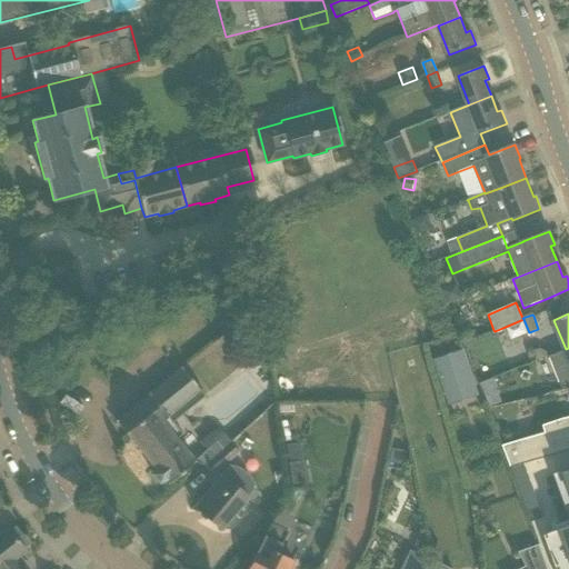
[(549,322),(538,326),(543,342),(555,338),(549,322)]
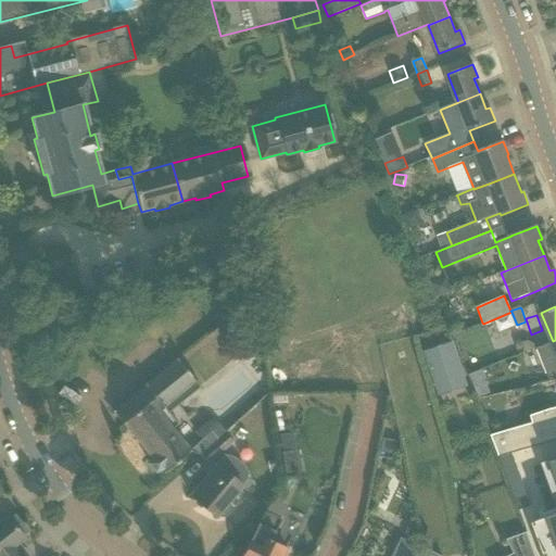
[(553,342),(536,349),(550,382),(555,380),(555,340),(553,341),(553,342)]
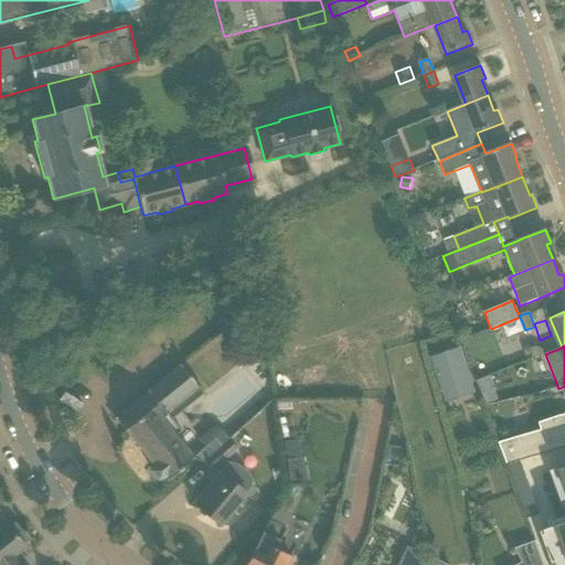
[(430,358),(441,392),(470,383),(459,349),(430,358)]
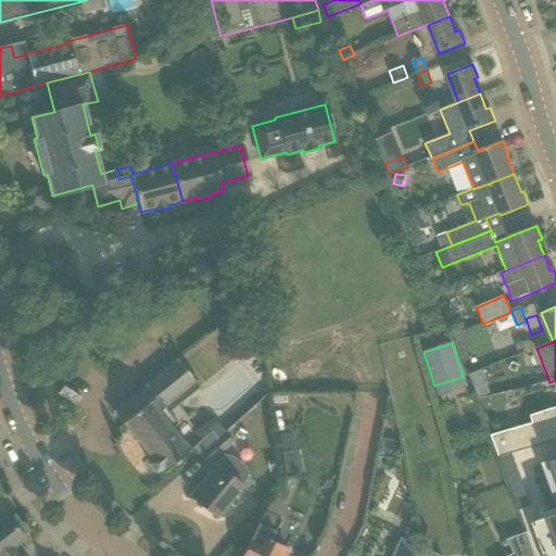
[(114,411),(113,412),(151,458),(148,464),(155,472),(161,470),(164,474),(190,451),(189,451),(173,429),(178,425),(168,413),(190,394),(185,389),(194,380),(176,358),(146,384),(114,411)]
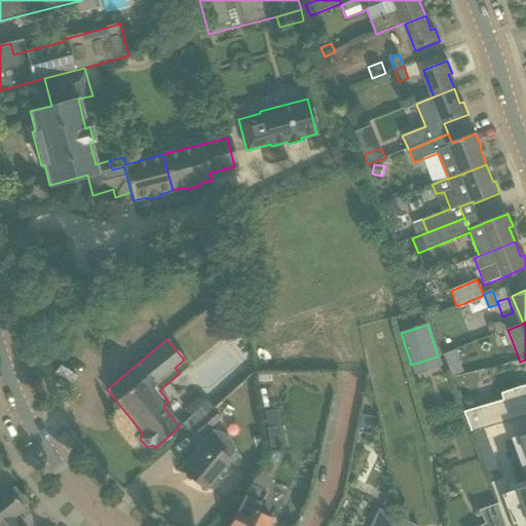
[(444,354),(449,366),(460,361),(455,349),(444,354)]
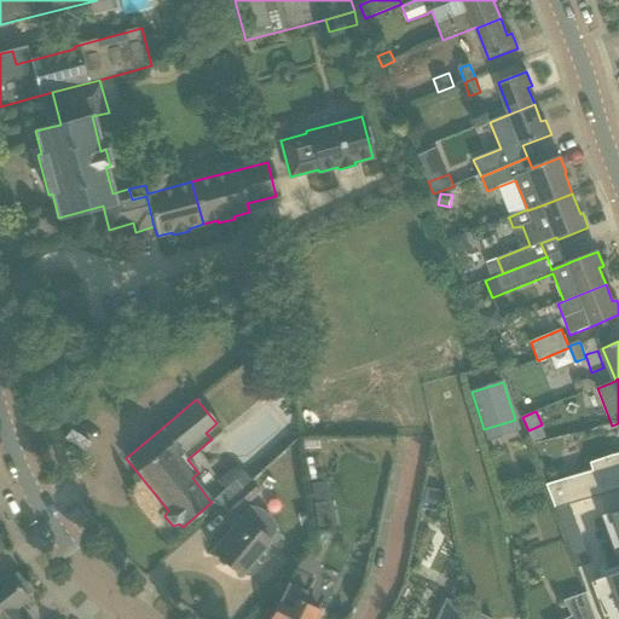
[(412,435),(410,455),(431,457),(433,438),(412,435)]
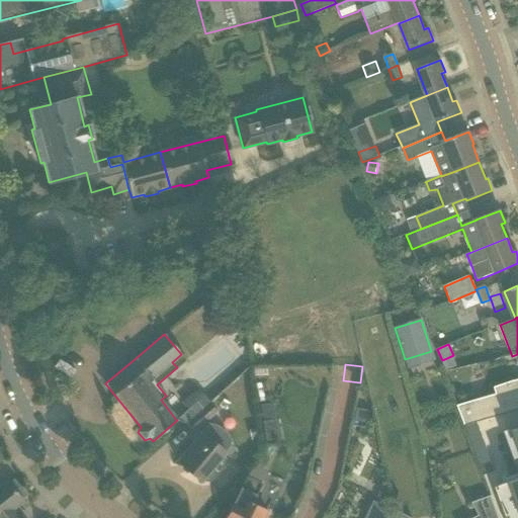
[(517,379),(515,381),(515,380),(495,387),(497,395),(458,407),(465,425),(477,422),(517,409),(517,379)]
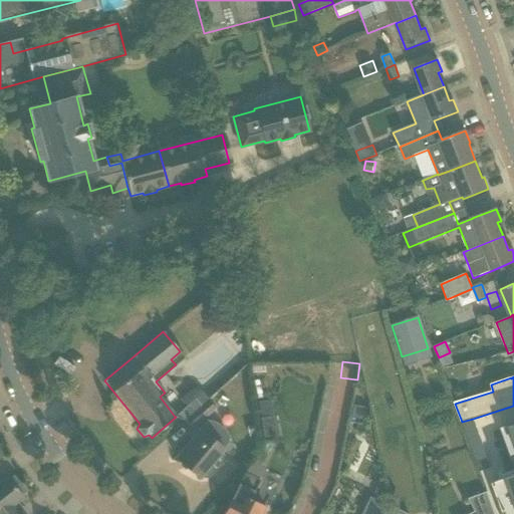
[(456,401),(466,398),(465,391),(459,388),(453,390),(456,401)]
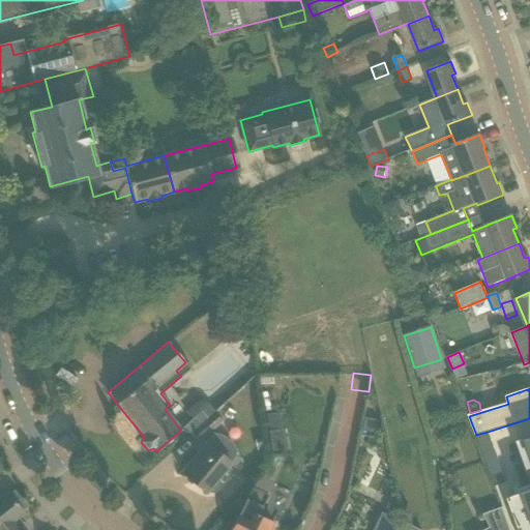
[(193,419),(180,430),(181,430),(189,434),(207,417),(202,411),(193,419)]
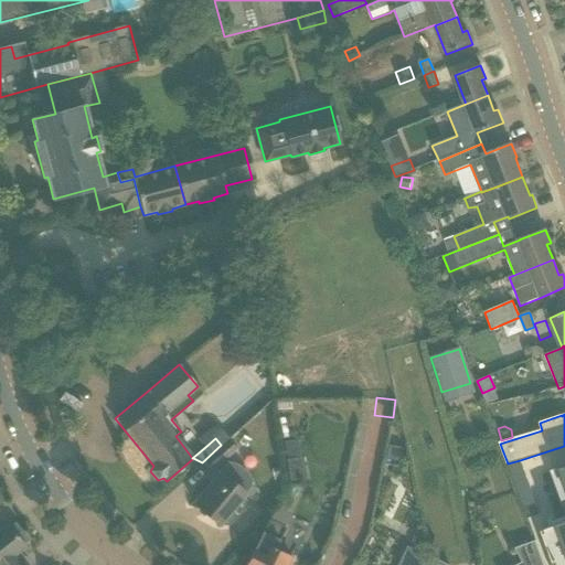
[(221,445),(202,462),(213,470),(236,449),(227,439),(221,445)]
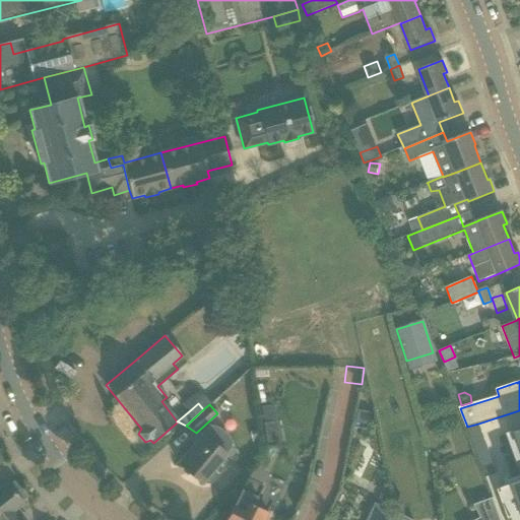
[(360,410),(356,423),(369,425),(372,412),(360,410)]
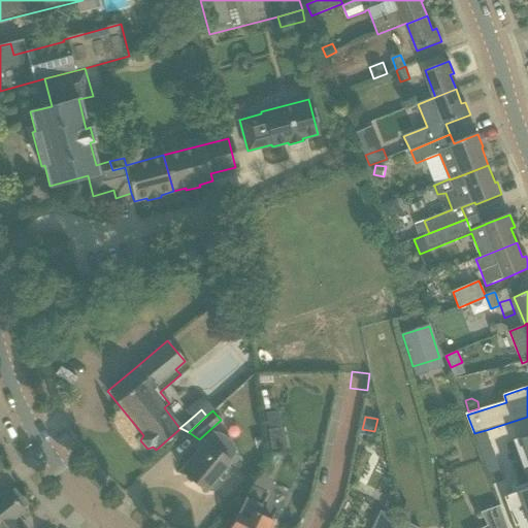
[(284,428),(281,428),(267,430),(270,450),(286,448),(284,428)]
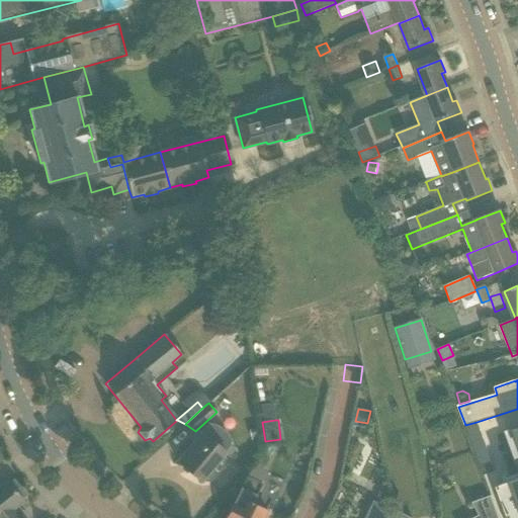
[(465,425),(464,425),(467,433),(480,429),(477,422),(465,425)]
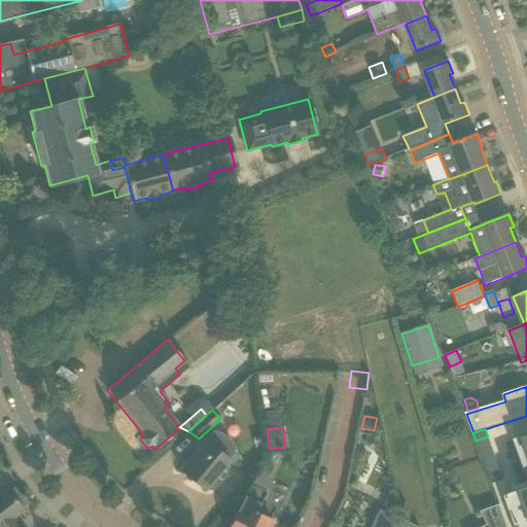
[(218,484),(219,482),(218,480),(216,476),(229,460),(233,456),(235,449),(231,441),(221,433),(212,430),(207,435),(205,441),(180,470),(204,490),(205,489),(207,490),(208,490),(210,491),(211,491),(213,490),(214,490),(215,489),(216,488),(217,487),(218,485),(218,484)]
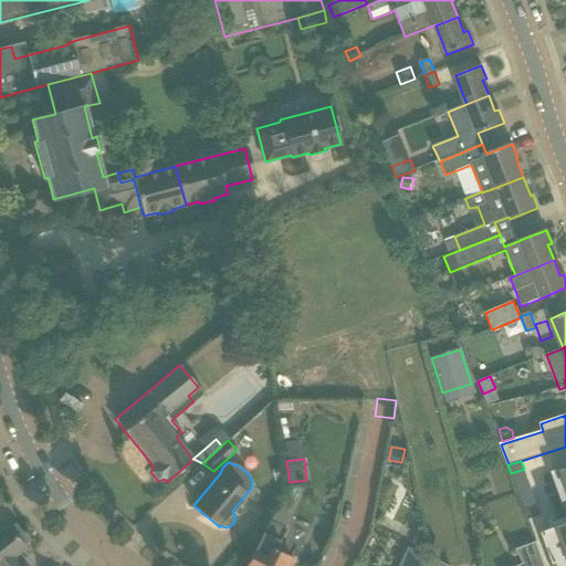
[(460,543),(450,465),(421,469),(431,546),(460,543)]
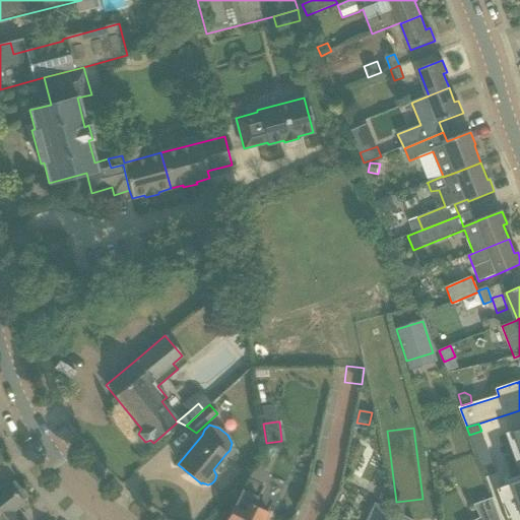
[(472,442),(483,438),(481,431),(469,435),(472,442)]
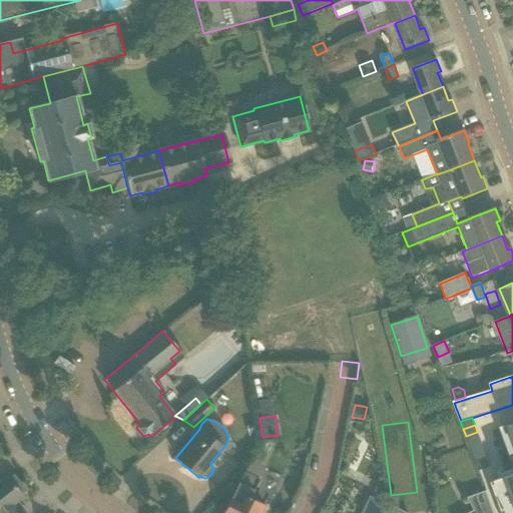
[(468,444),(480,440),(477,432),(466,436),(468,444)]
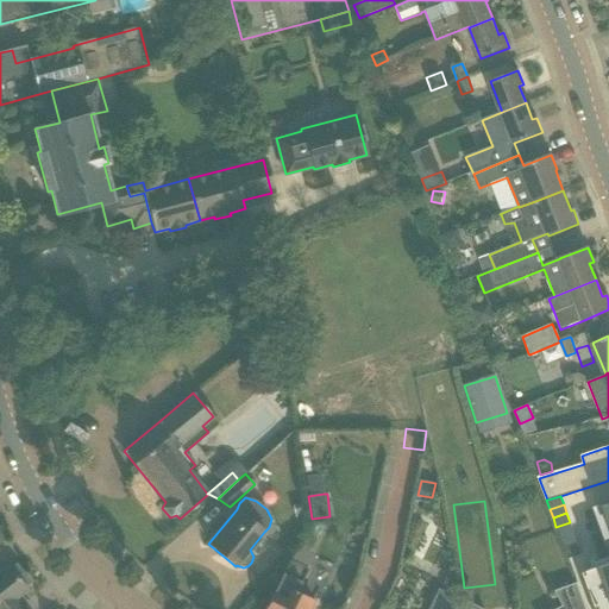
[(572,531),(570,522),(556,527),(559,535),(572,531)]
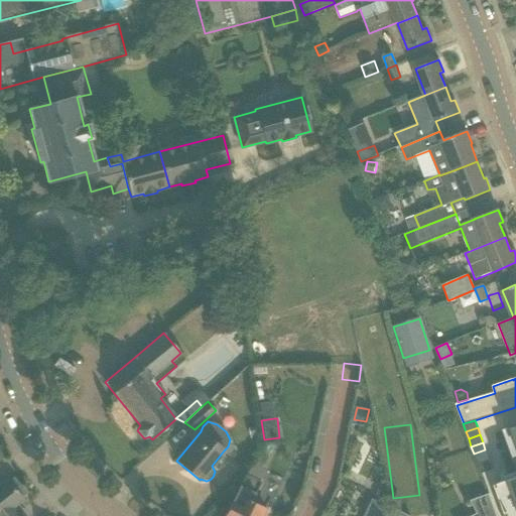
[(485,449),(474,454),(477,461),(488,457),(485,449)]
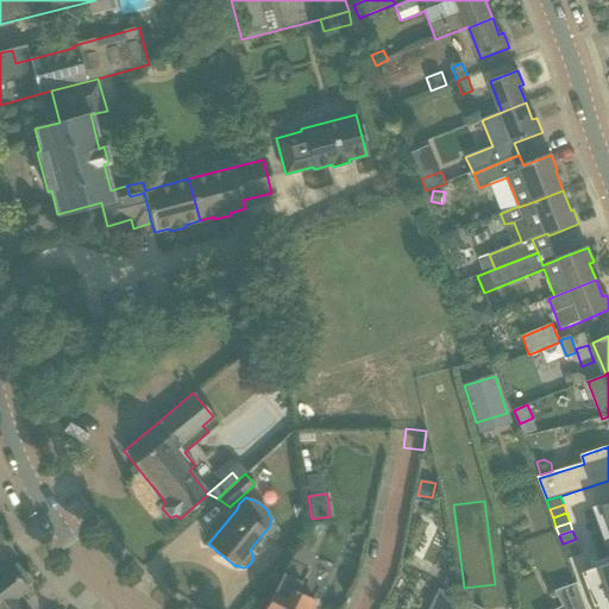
[(582,553),(577,542),(564,547),(569,558),(582,553)]
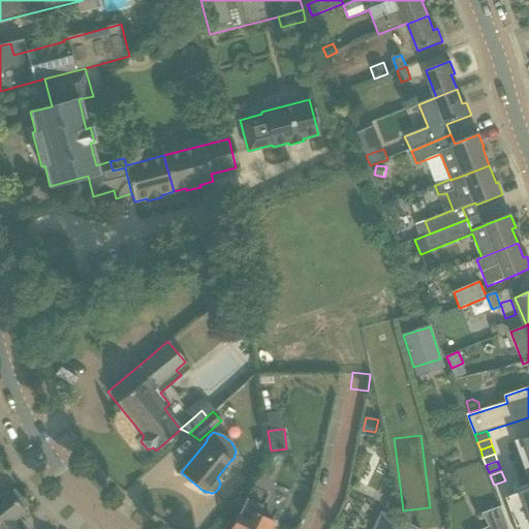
[(229,528),(269,528),(273,522),(257,515),(268,494),(251,487),(229,528)]
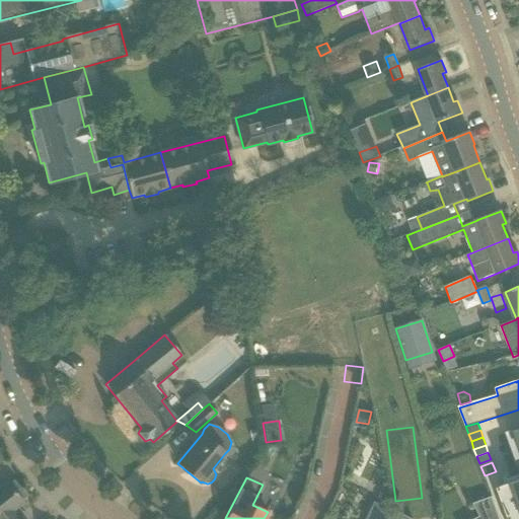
[(518,518),(518,478),(497,488),(508,518),(518,518)]
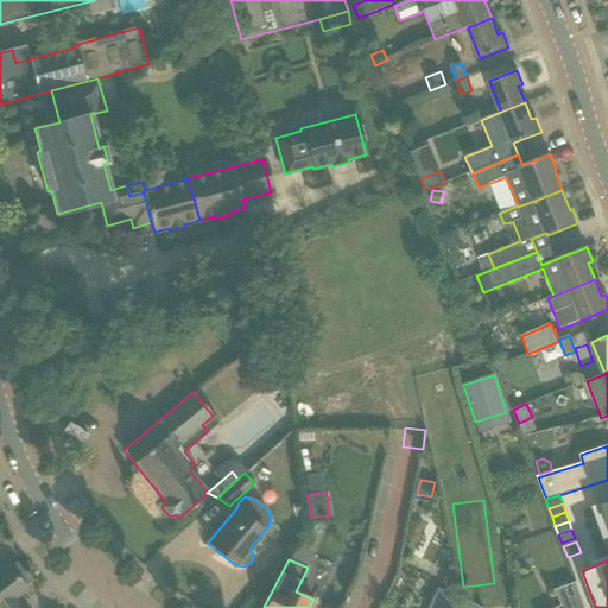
[(0,607),(26,607),(18,596),(26,589),(24,587),(30,581),(17,564),(11,569),(7,565),(0,571),(0,607)]
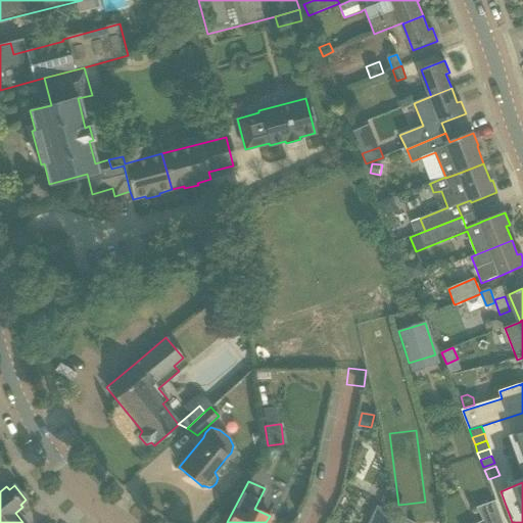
[(503,522),(495,501),(476,508),(484,522),(503,522)]
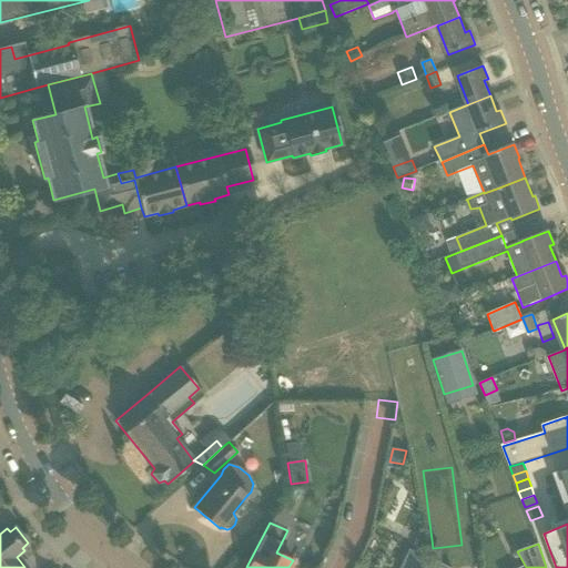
[(428,567),(433,560),(409,550),(401,567),(428,567)]
